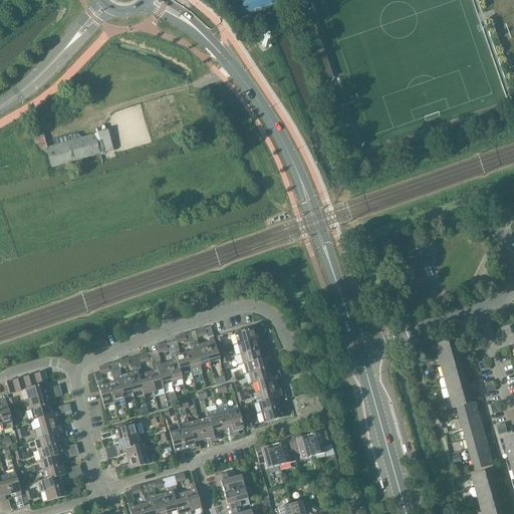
[(107,131),(98,134),(98,131),(93,132),(94,135),(99,154),(104,153),(112,151),(107,131)]
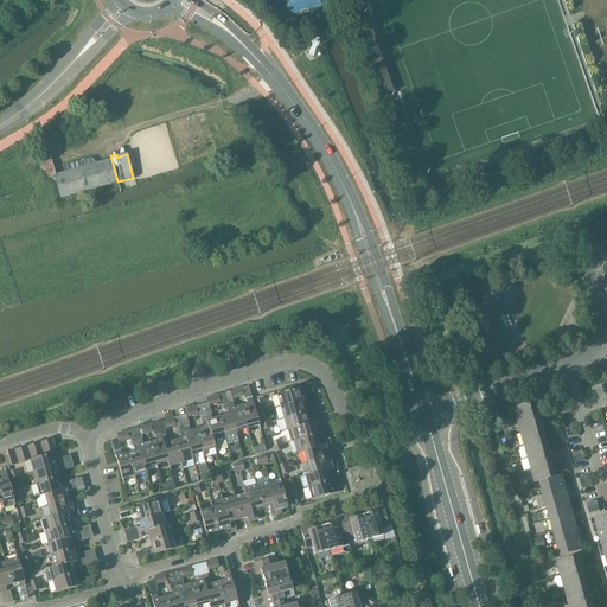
[(84,191),(89,190),(117,181),(112,159),(93,164),(91,159),(63,167),(65,172),(55,174),(51,159),(44,161),(39,163),(44,178),(46,185),(50,184),(53,199),(84,191)]
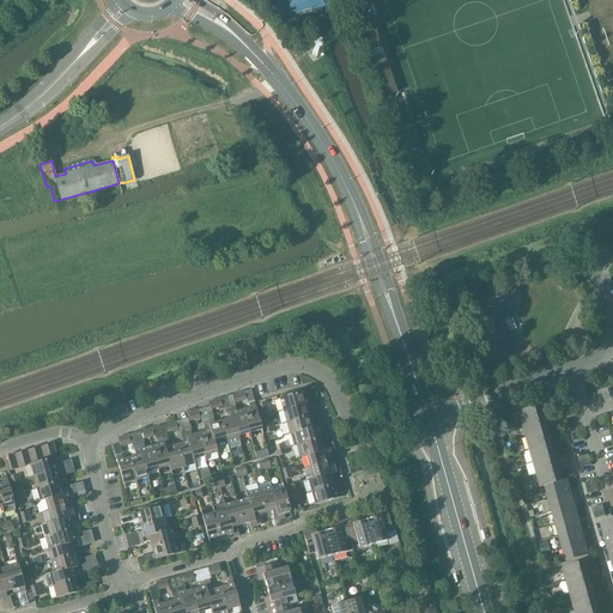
[(284,411),(311,404),(310,399),(304,400),(303,393),(280,399),(284,411)]
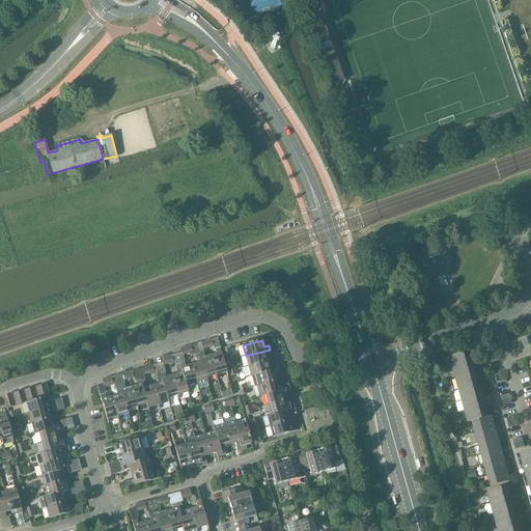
[(217,355),(211,356),(217,375),(227,372),(220,348),(216,350),(217,355)]
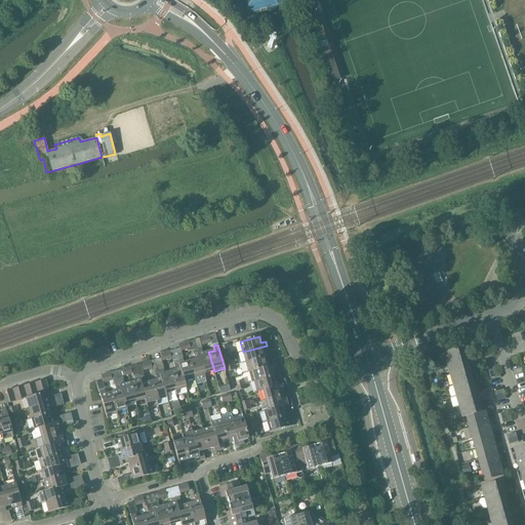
[(245,362),(265,357),(264,352),(268,350),(267,346),(243,352),(245,362)]
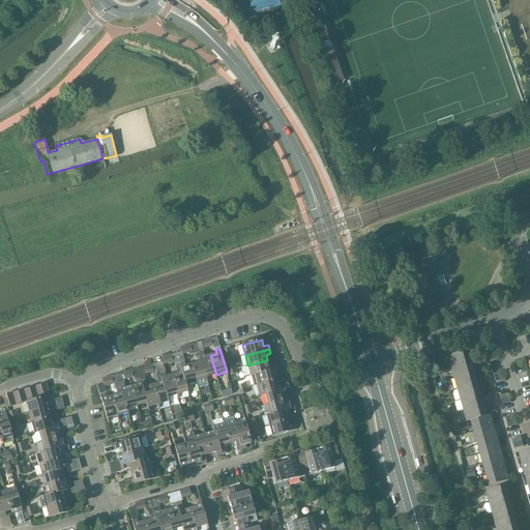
[(452,367),(472,362),(469,351),(449,356),(452,367)]
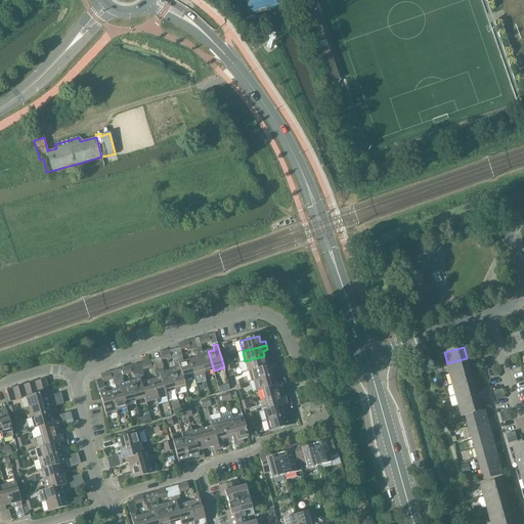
[(204,374),(214,370),(208,351),(203,353),(202,348),(197,350),(204,374)]
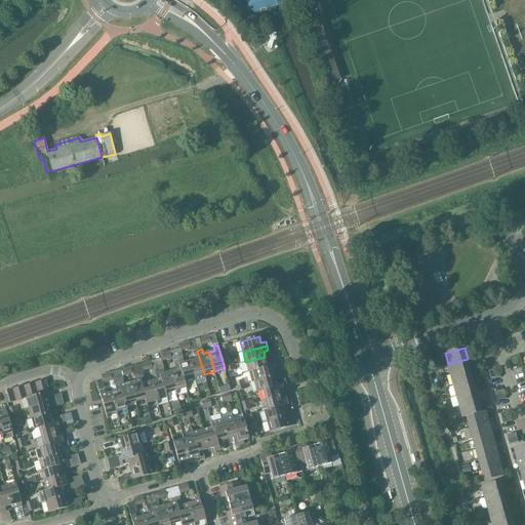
[(190,362),(195,381),(205,378),(204,374),(197,351),(193,352),(195,360),(190,362)]
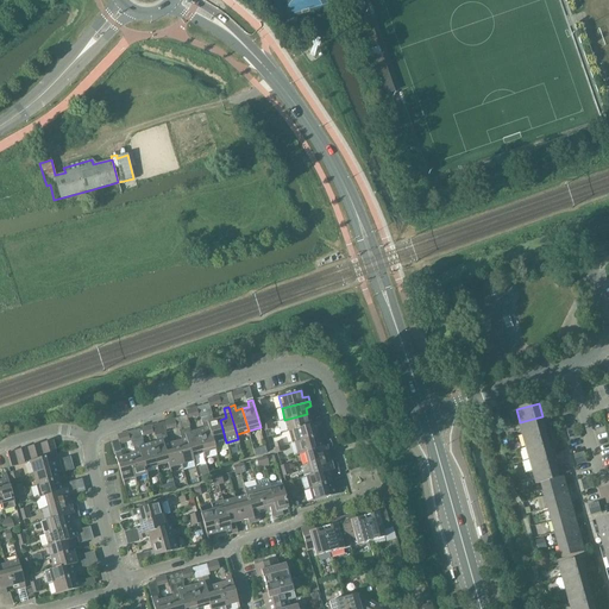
[(293,431),(320,424),(319,418),(309,420),(307,414),(284,420),(288,432),(293,431)]
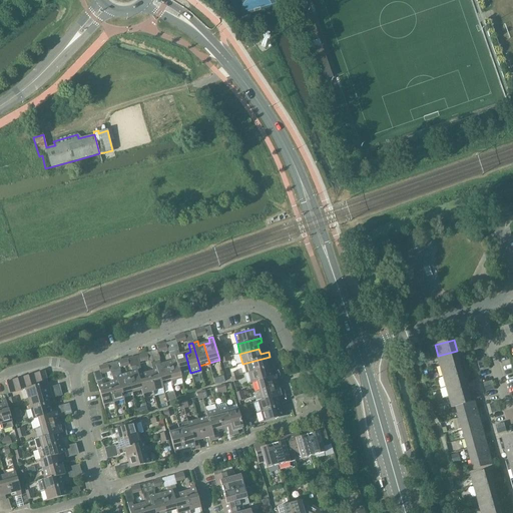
[(180,375),(190,373),(185,354),(179,355),(178,351),(174,352),(180,375)]
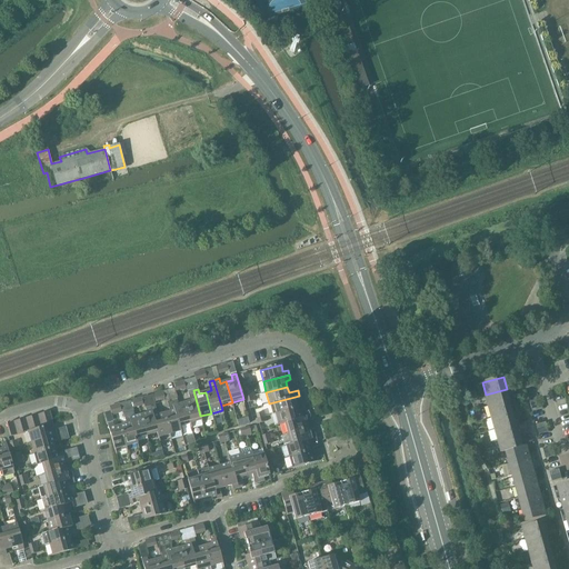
[(489,407),(510,400),(507,389),(486,395),(489,407)]
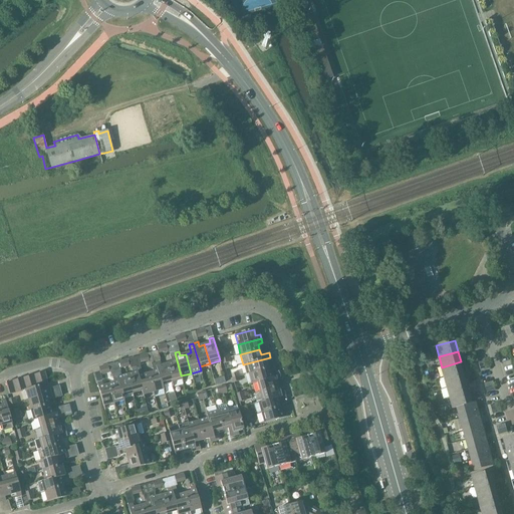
[(167,364),(172,382),(182,380),(181,375),(175,352),(170,354),(172,362),(167,364)]
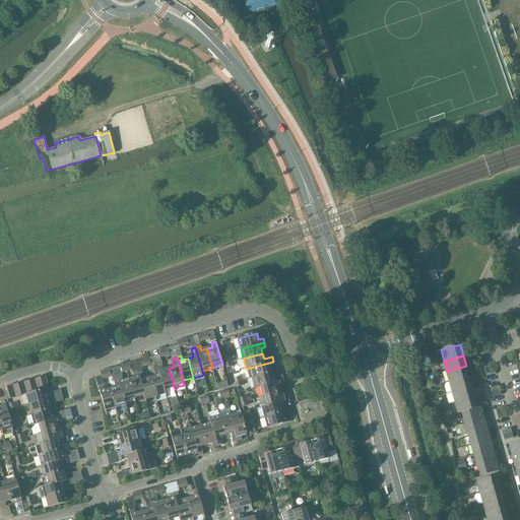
[(275,366),(273,362),(250,368),(246,369),(249,379),(253,378),(272,373),(271,367),(275,366)]
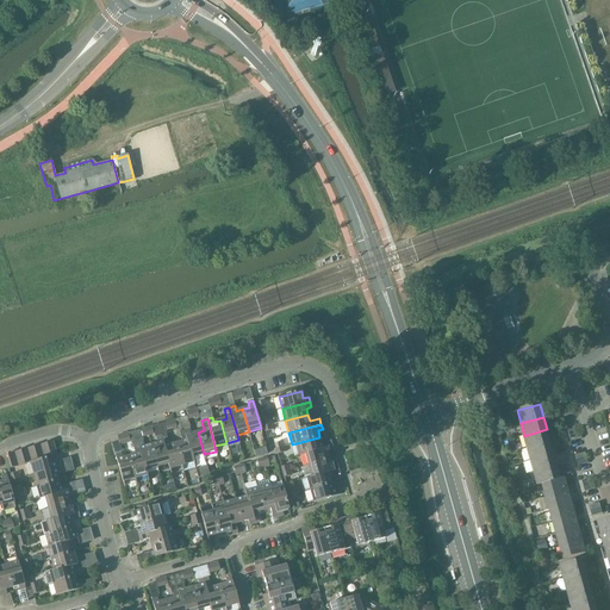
[(192,458),(193,458),(204,454),(198,433),(191,434),(190,429),(185,430),(192,458)]
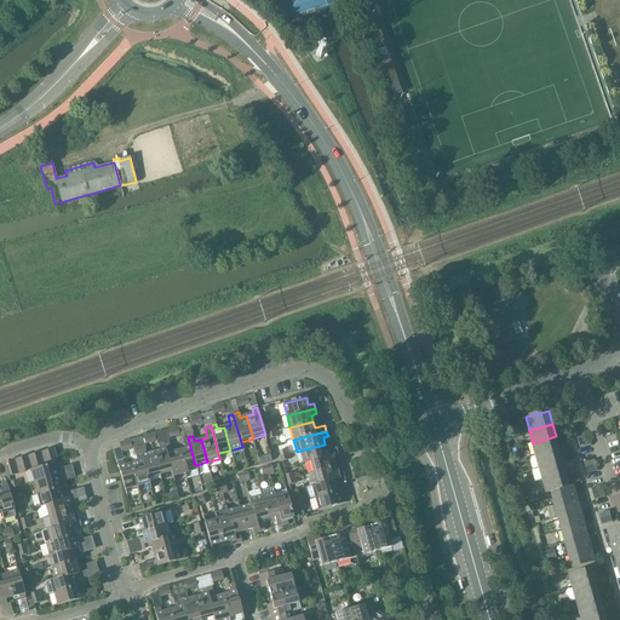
[(537,455),(558,449),(556,436),(533,443),(537,455)]
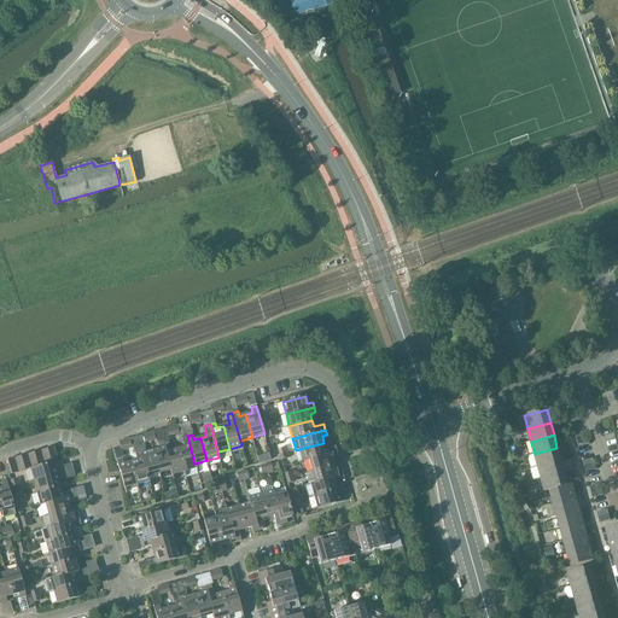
[(178,449),(185,472),(197,468),(196,464),(194,464),(187,436),(182,437),(185,448),(178,449)]
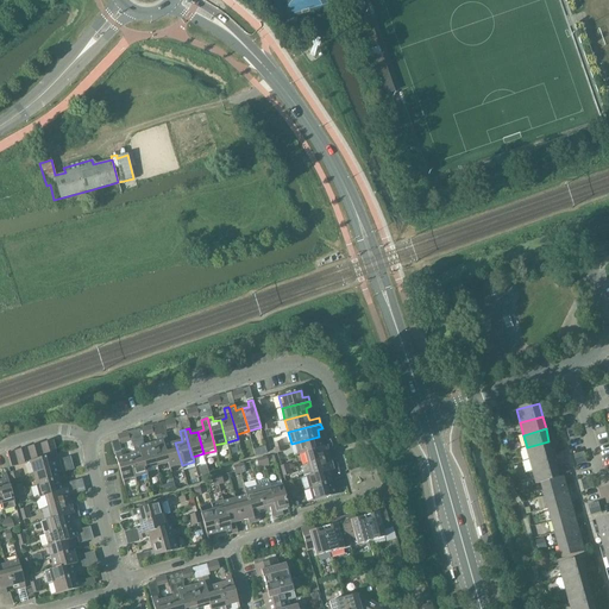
[(167,434),(161,437),(169,464),(168,464),(169,469),(182,465),(175,443),(169,445),(167,434)]
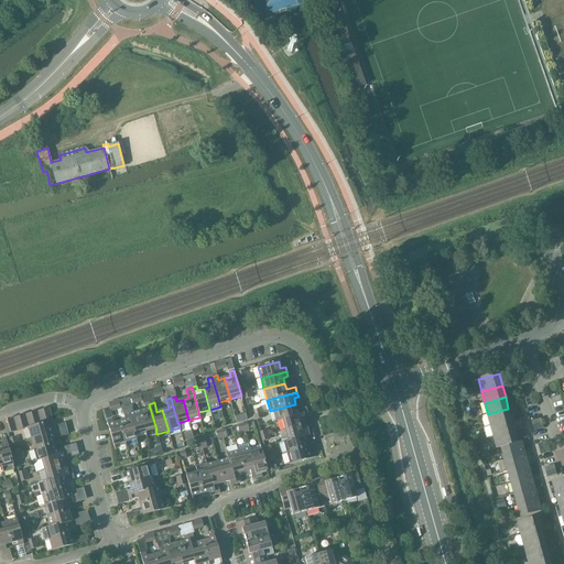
[(145,410),(140,411),(145,432),(155,430),(156,430),(149,404),(144,405),(145,410)]
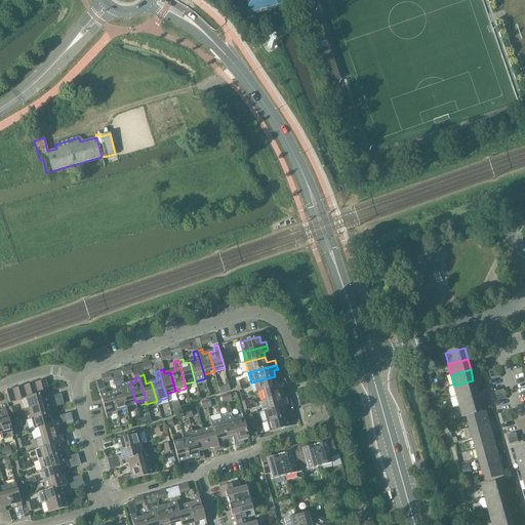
[(263,391),(286,384),(285,379),(277,381),(275,376),(255,381),(258,392),(263,391)]
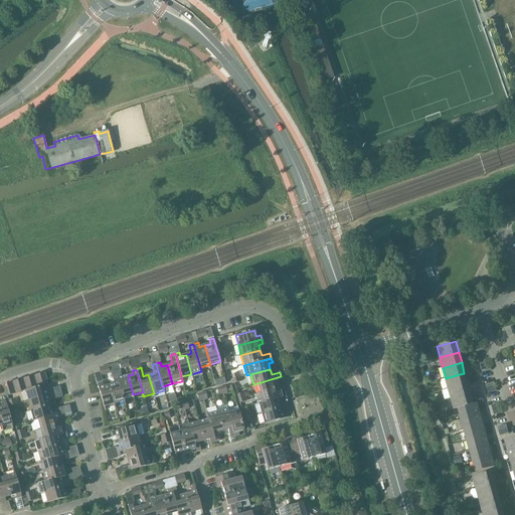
[(39,374),(43,385),(44,385),(48,384),(45,372),(39,374)]
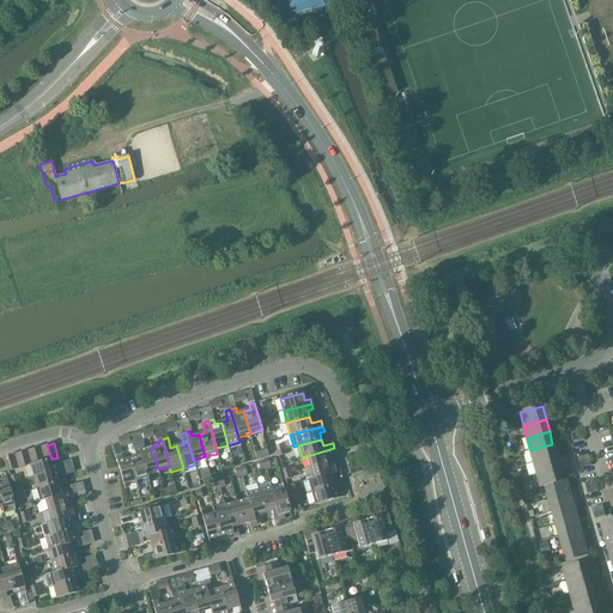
[(145,449),(144,444),(139,445),(146,473),(147,473),(158,469),(152,447),(145,449)]
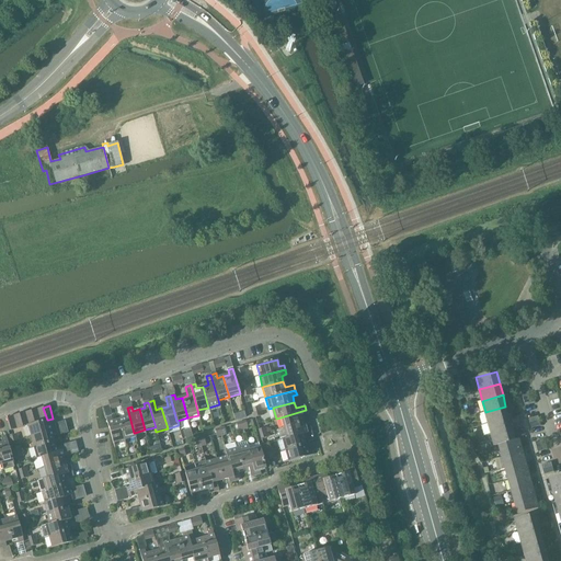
[(489,423),(508,418),(505,407),(485,412),(489,423)]
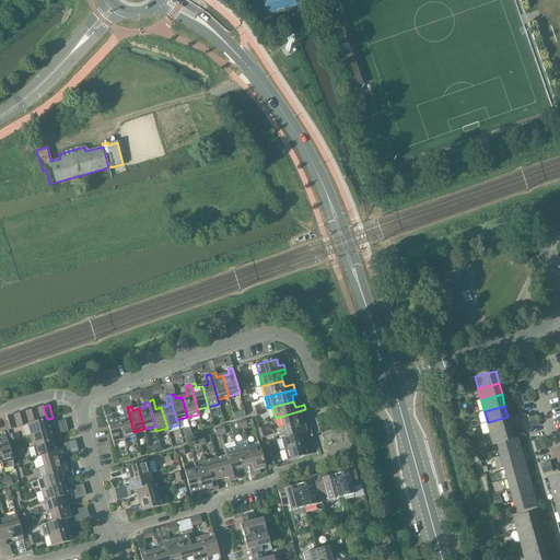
[(41,421),(47,419),(43,407),(37,409),(41,421)]
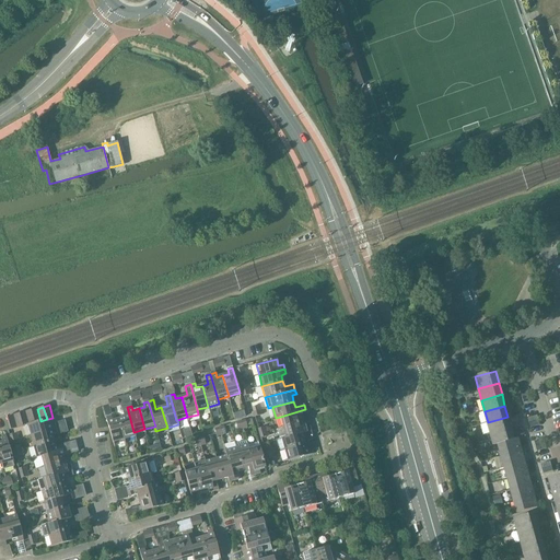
[(125,418),(118,419),(124,440),(136,436),(135,432),(133,432),(127,407),(121,408),(125,418)]
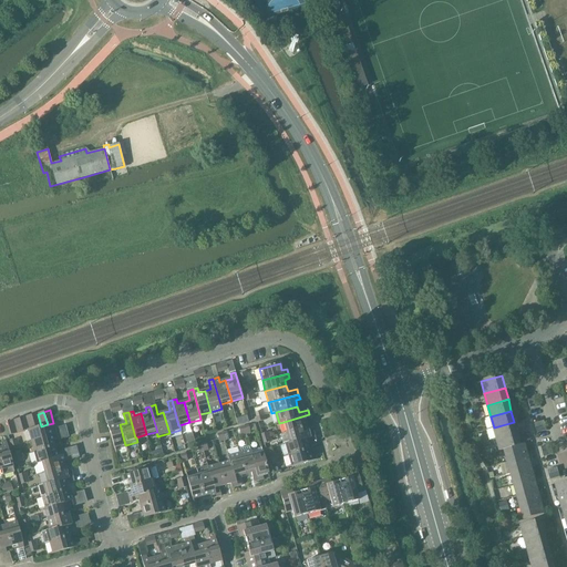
[(35,428),(41,426),(38,414),(31,415),(35,428)]
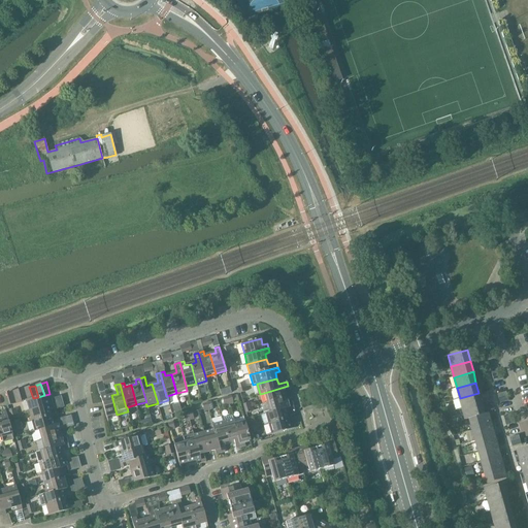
[(287,397),(285,392),(289,391),(288,386),(264,393),(267,403),(287,397)]
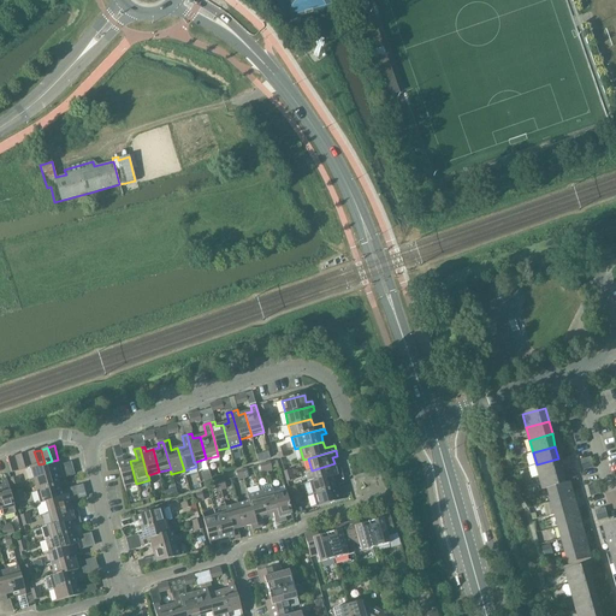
[(31,467),(39,465),(34,451),(28,454),(31,467)]
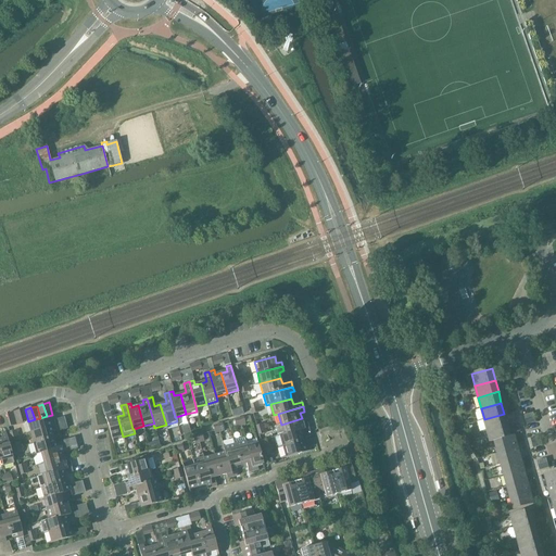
[(27,421),(28,421),(25,409),(20,411),(23,424),(27,422),(27,421)]
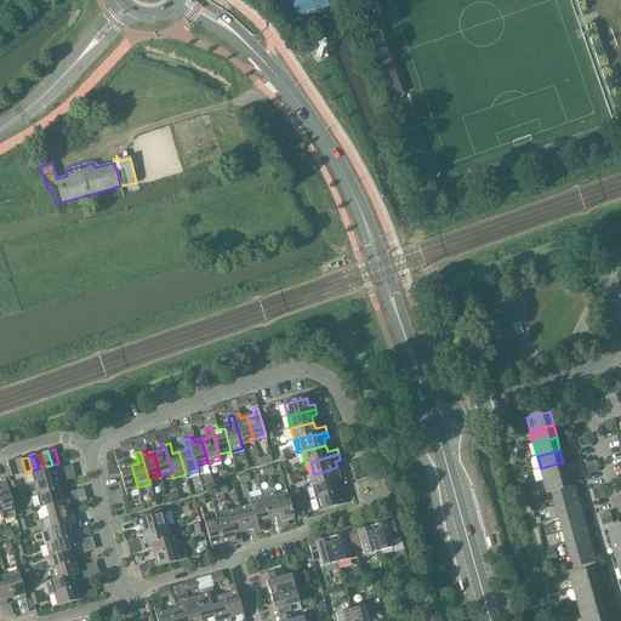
[(22,459),(15,461),(18,474),(26,473),(22,459)]
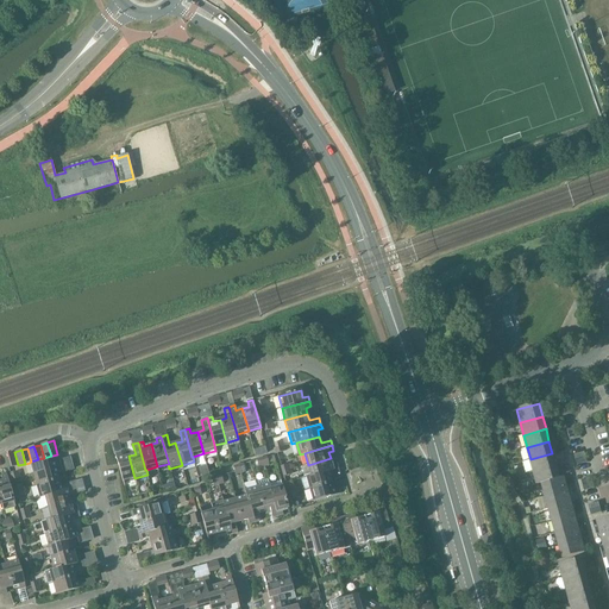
[(12,468),(18,465),(14,452),(7,453),(12,468)]
